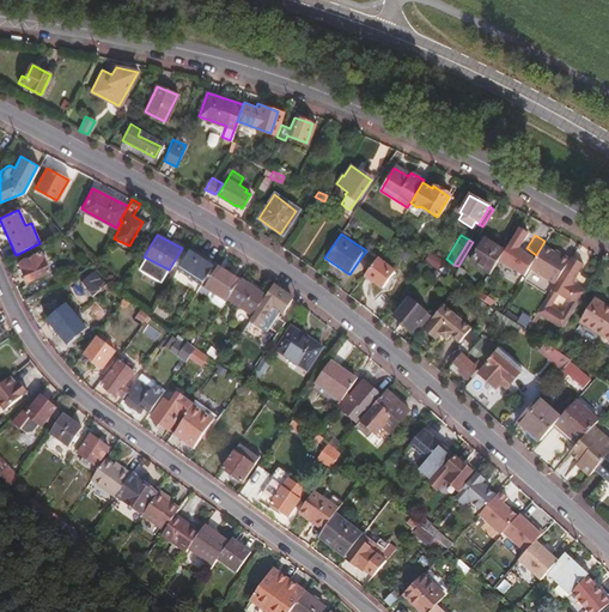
[(489,273),(504,249),(485,240),(473,261),(489,273)]
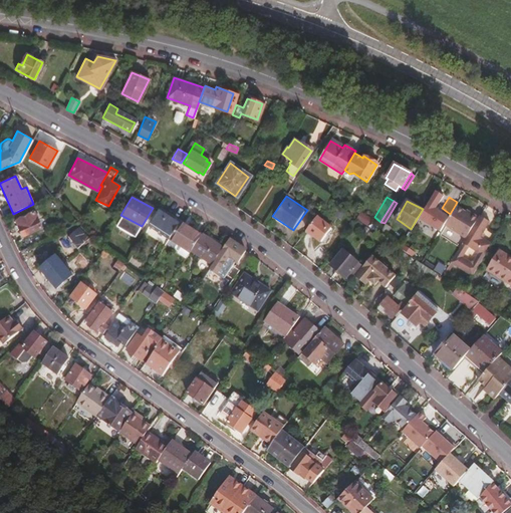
[(466,211),(456,204),(450,214),(444,223),(465,237),(479,216),(471,212),(470,214),(466,211)]
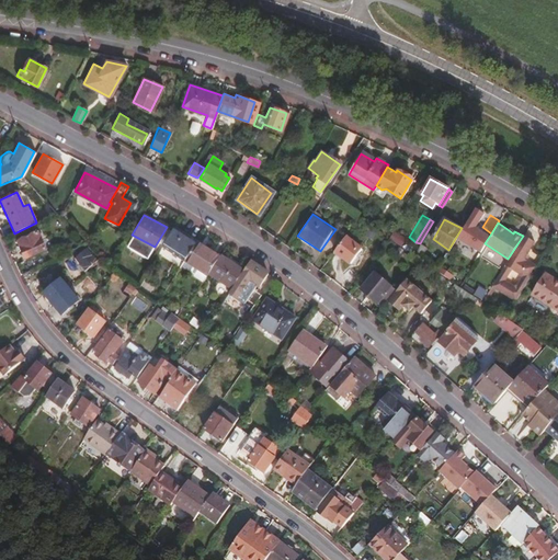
[(173,226),(162,246),(184,260),(196,240),(173,226)]
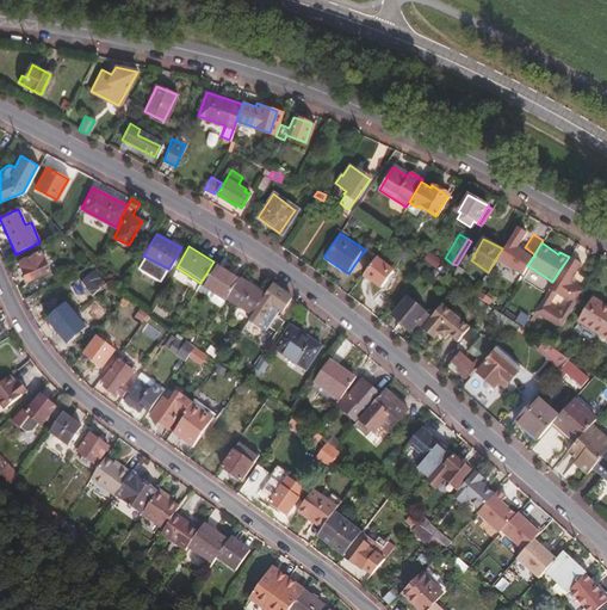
[(39,252),(20,263),(29,281),(48,271),(39,252)]
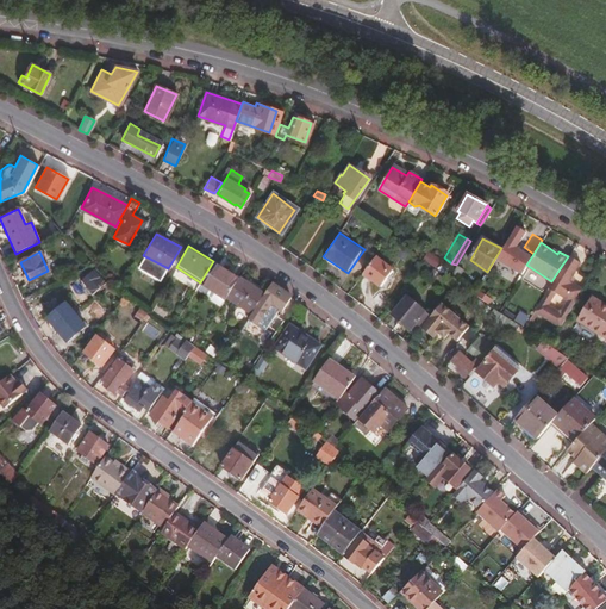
[(570,281),(564,278),(568,274),(570,275),(580,261),(569,255),(568,256),(551,281),(532,314),(556,329),(581,289),(570,281)]
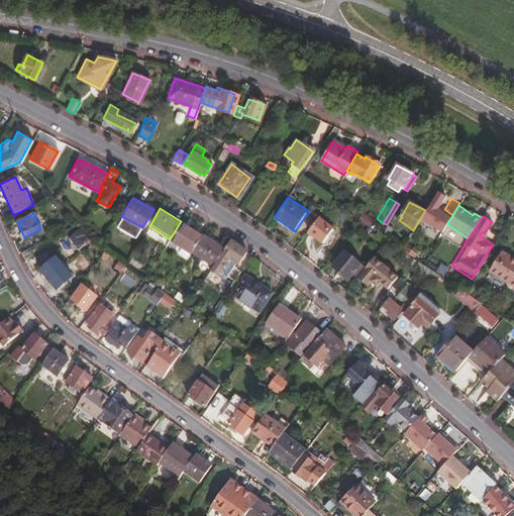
[(317,217),(307,230),(322,241),(332,228),(317,217)]
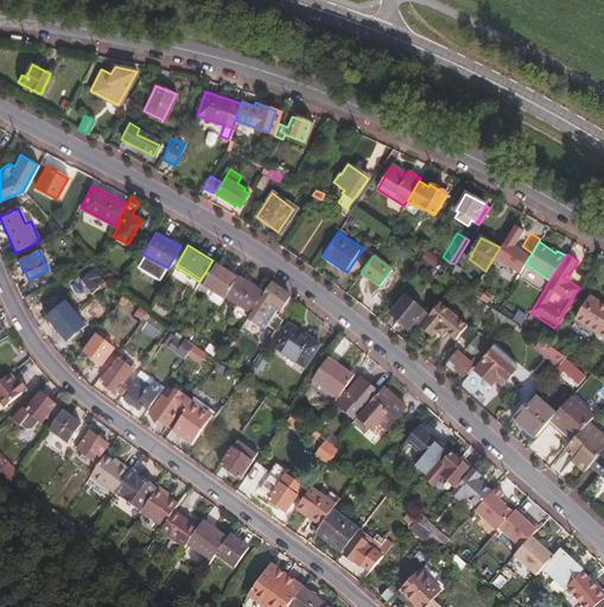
[(433,258),(430,264),(437,270),(440,264),(433,258)]
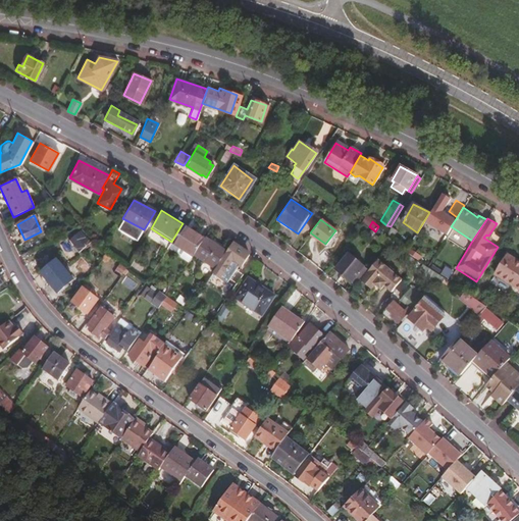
[(205,238),(183,223),(171,242),(192,256),(194,253),(205,238)]
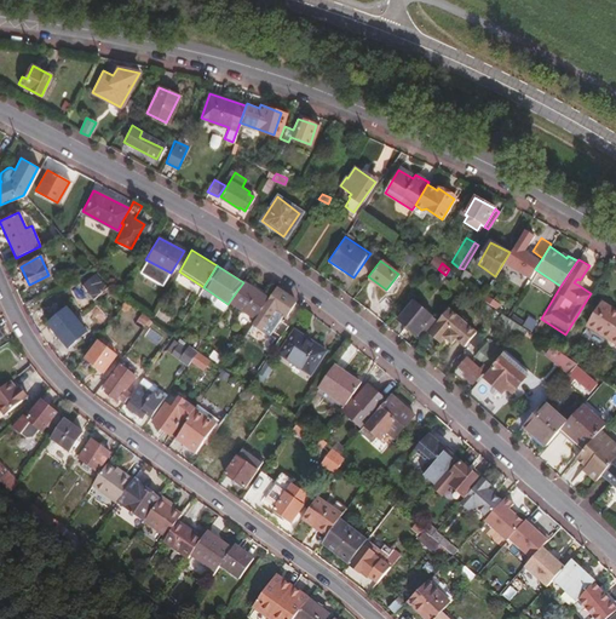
[(455,281),(464,287),(471,274),(464,269),(455,281)]
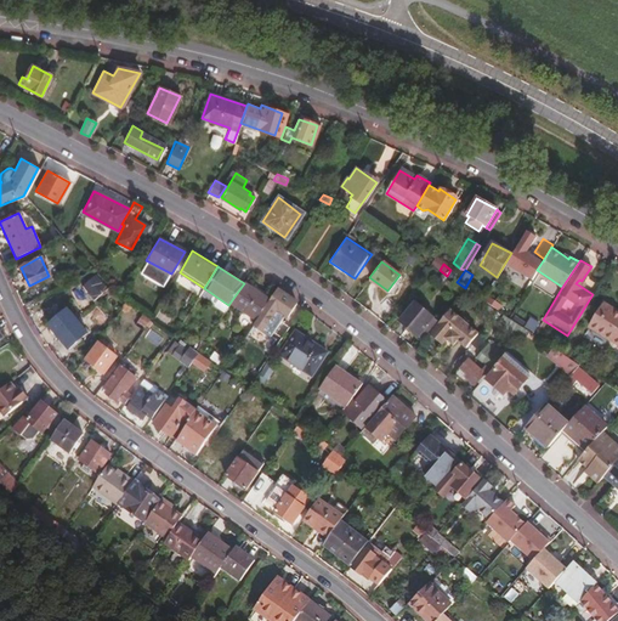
[(483,300),(497,310),(508,317),(515,306),(504,299),(517,278),(509,272),(494,294),(489,291),(483,300)]
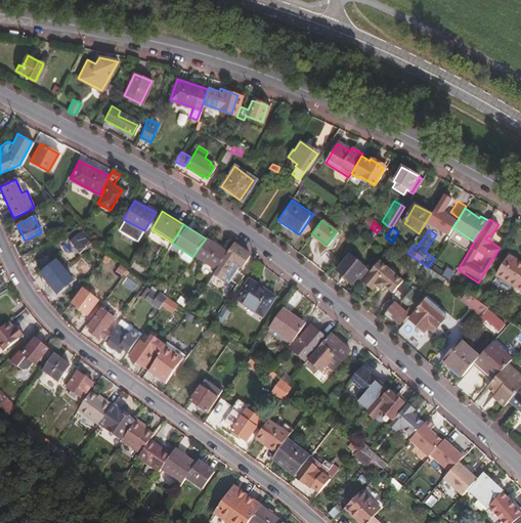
[(79,231),(67,241),(78,253),(89,244),(79,231)]
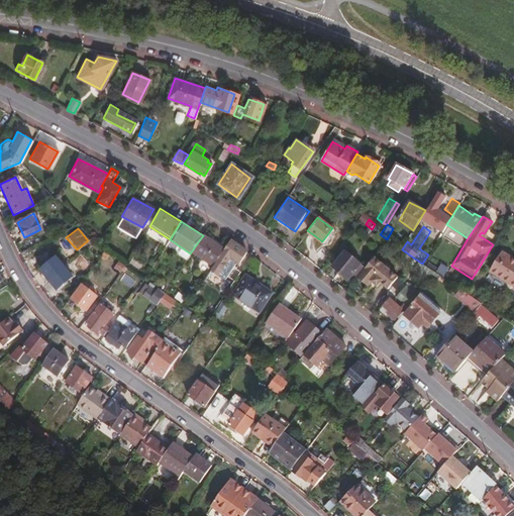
[(203,233),(203,235),(192,250),(213,265),(224,247),(203,233)]
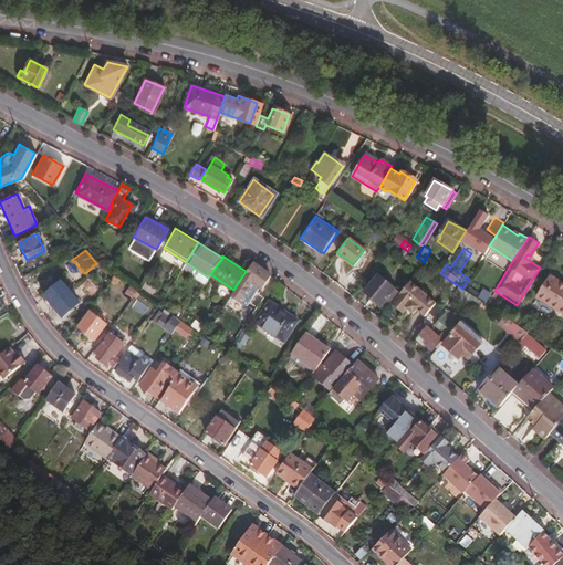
[(270,274),(252,262),(246,271),(233,290),(229,297),(235,301),(241,291),(243,293),(252,281),(261,288),(270,274)]
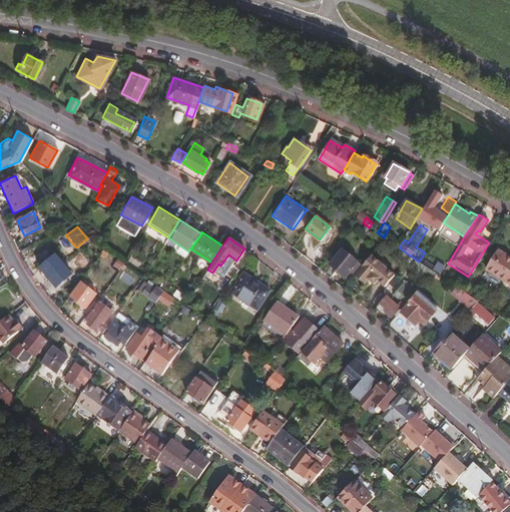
[(320,242),(312,250),(316,254),(324,246),(320,242)]
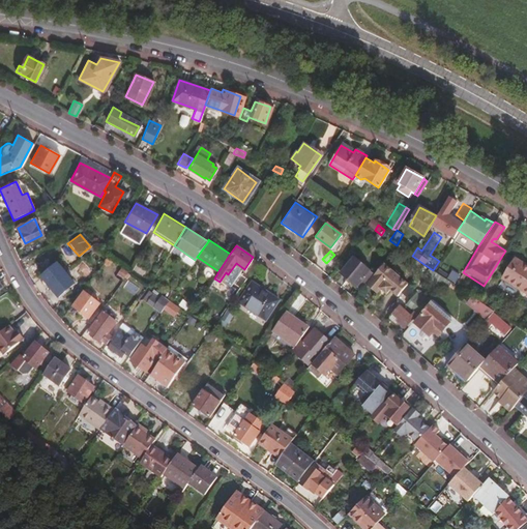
[(374,269),(356,254),(340,272),(358,287),(374,269)]
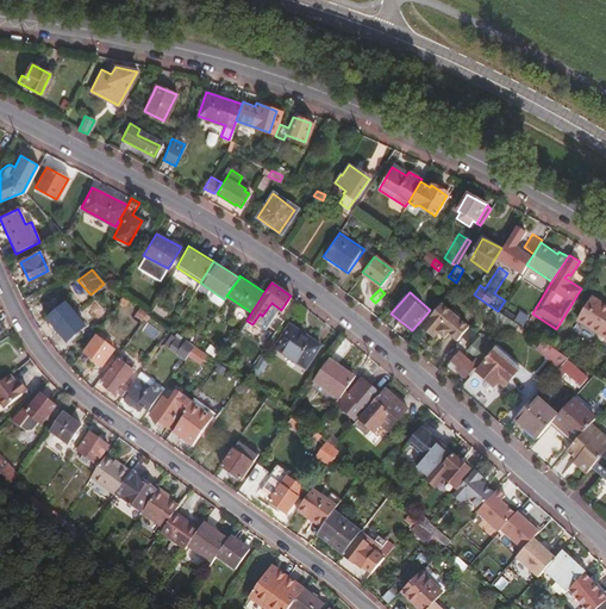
[(45,318),(52,328),(72,312),(63,303),(45,318)]
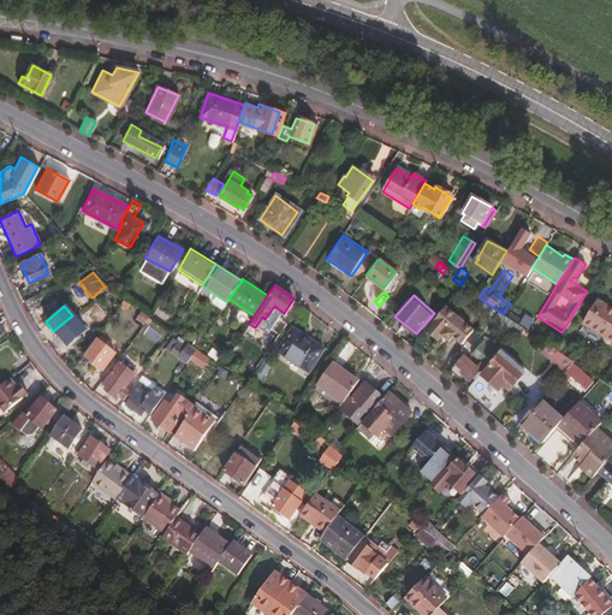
[(473,330),(445,306),(425,329),(437,339),(441,333),(449,339),(452,336),(461,343),(473,330)]
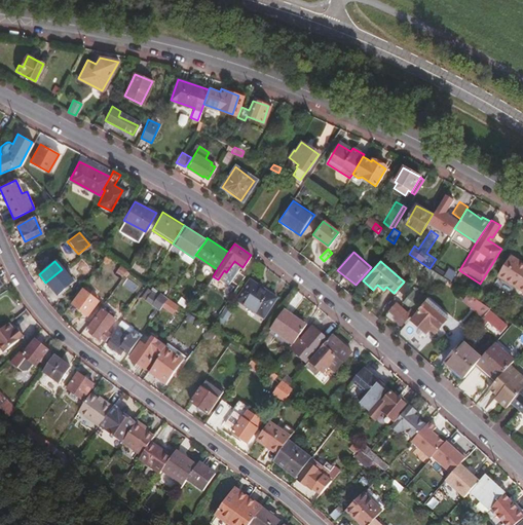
[(437,261),(433,267),(441,272),(445,266),(437,261)]
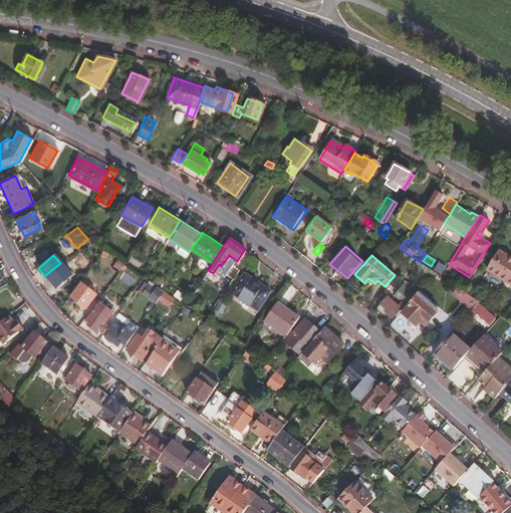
[(510,264),(496,255),(484,274),(510,291),(510,264)]
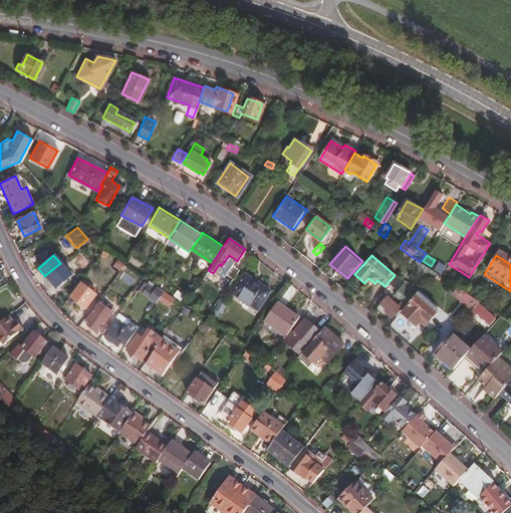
[(411,256),(408,260),(431,275),(435,272),(420,262),(411,256)]
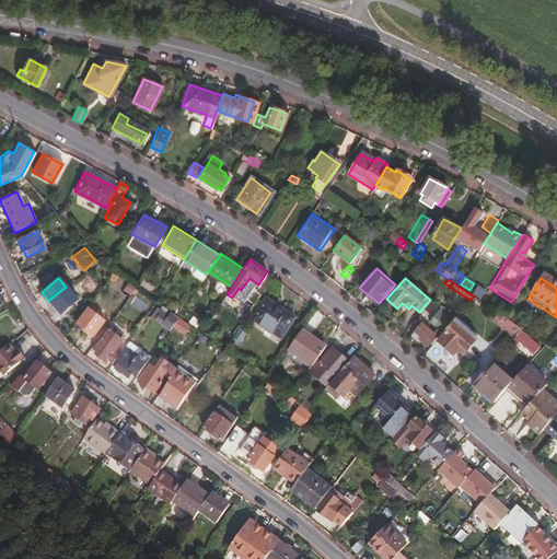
[(127,283),(124,289),(131,294),(136,288),(127,283)]
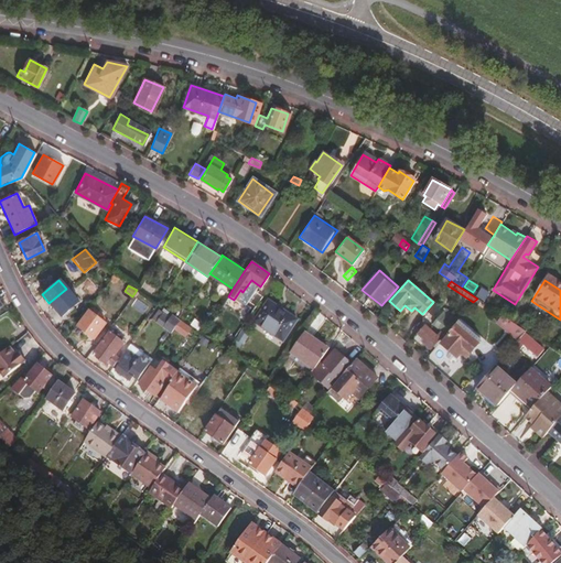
[(484,300),(488,291),(478,287),(474,295),(484,300)]
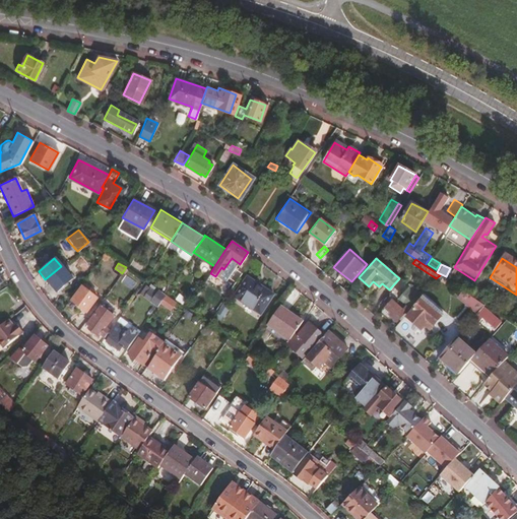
[(61,266),(45,279),(55,292),(71,278),(61,266)]
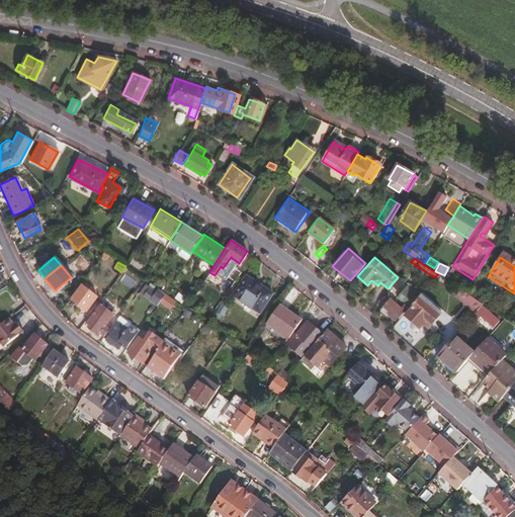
[(118,280),(130,286),(134,279),(122,273),(118,280)]
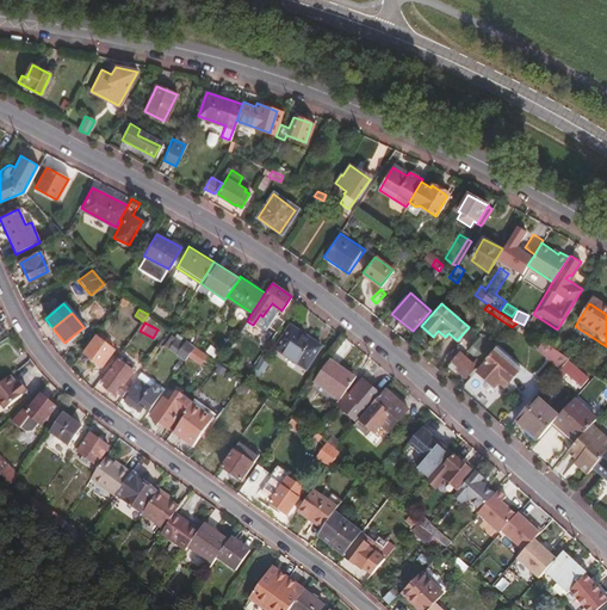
[(289,322),(273,346),(303,367),(320,344),(289,322)]
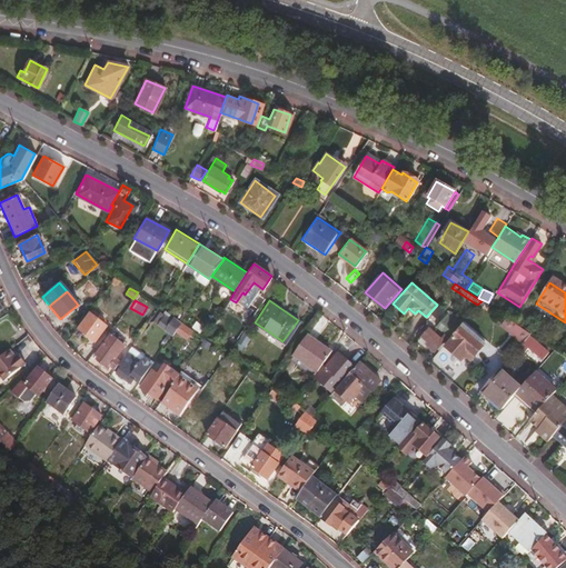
[(90,312),(79,328),(95,341),(107,325),(90,312)]
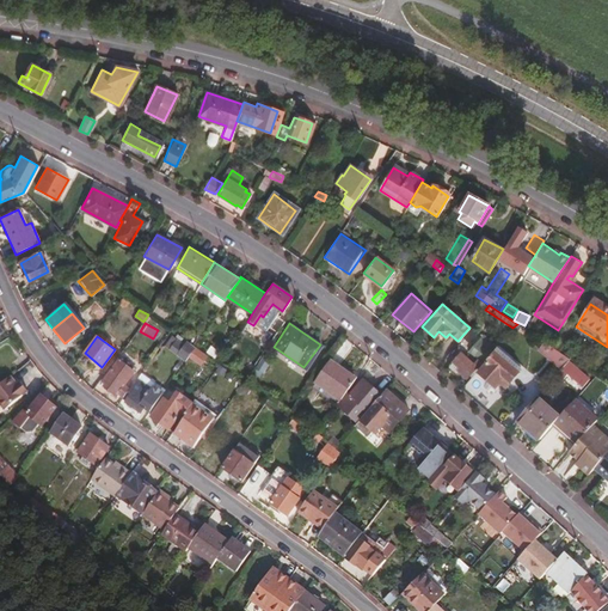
[(183,346),(176,341),(171,348),(186,359),(189,355),(196,346),(188,340),(183,346)]
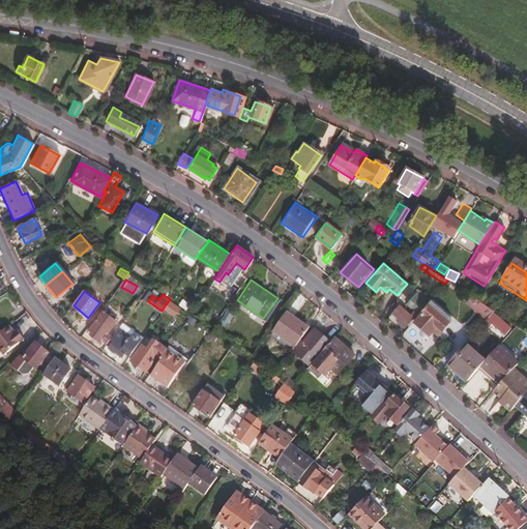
[(493,313),(494,311),(475,298),(471,296),(466,302),(486,319),(493,313)]
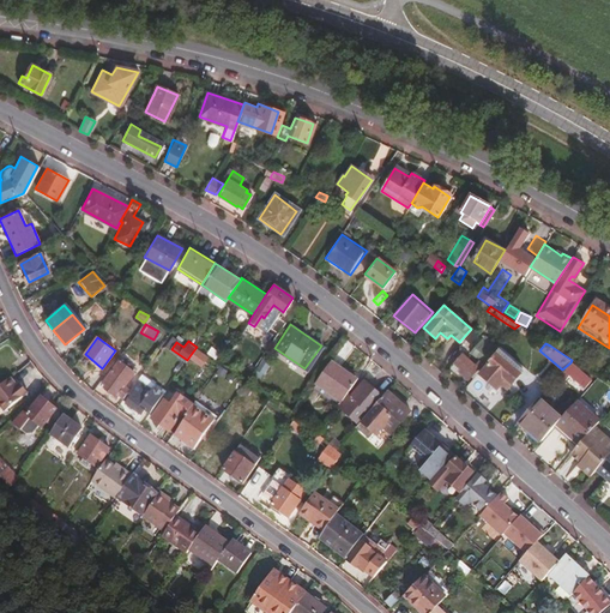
[(197,347),(189,356),(201,365),(207,355),(197,347)]
